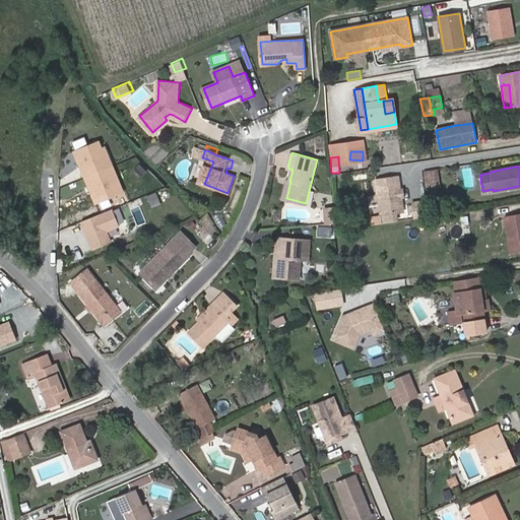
[(394,212),(403,211),(401,198),(399,188),(397,177),(376,179),(383,223),(396,221),(394,212)]
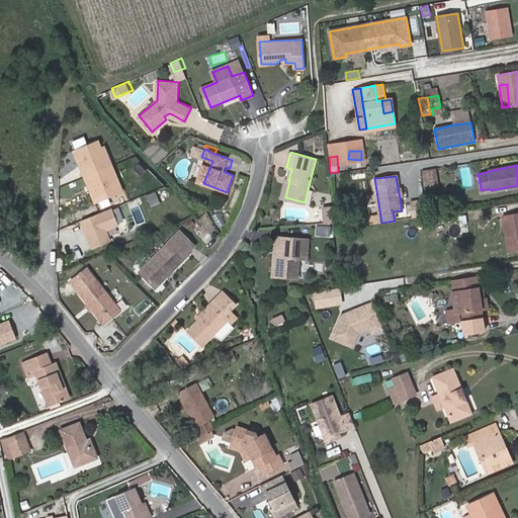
[(281,196),(285,197),(289,180),(288,180),(285,179),(281,196)]
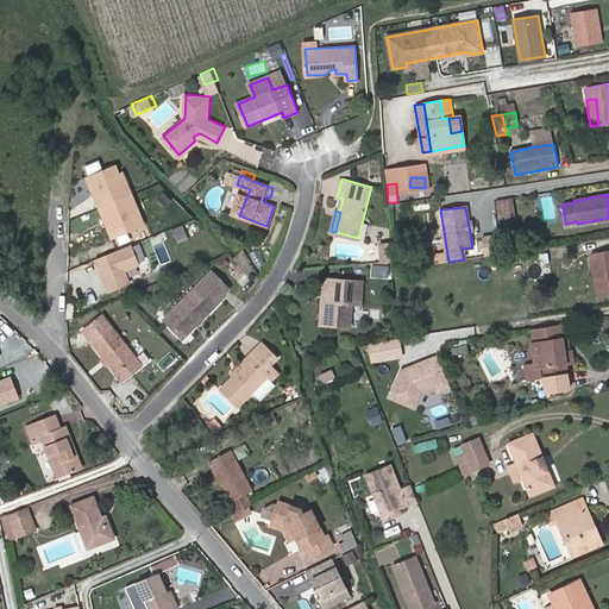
[(514,226),(512,213),(498,215),(501,228),(514,226)]
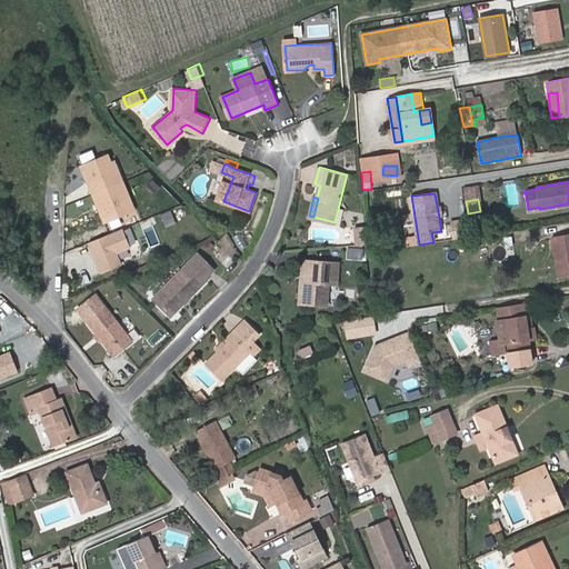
[(449,237),(468,231),(465,219),(446,225),(449,237)]
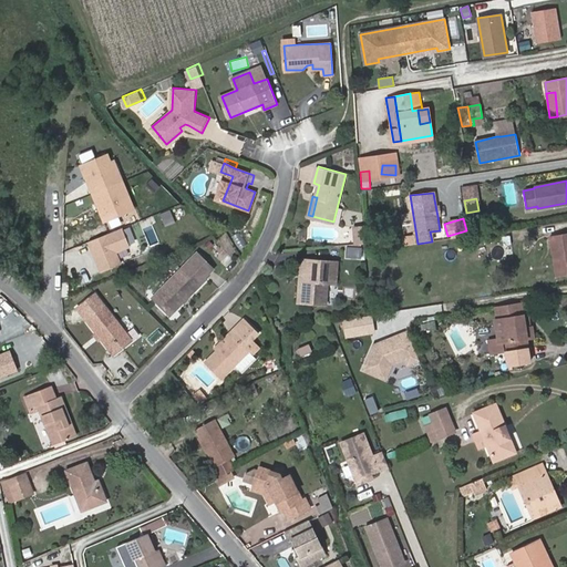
[(356,227),(357,244),(364,244),(363,226),(356,227)]
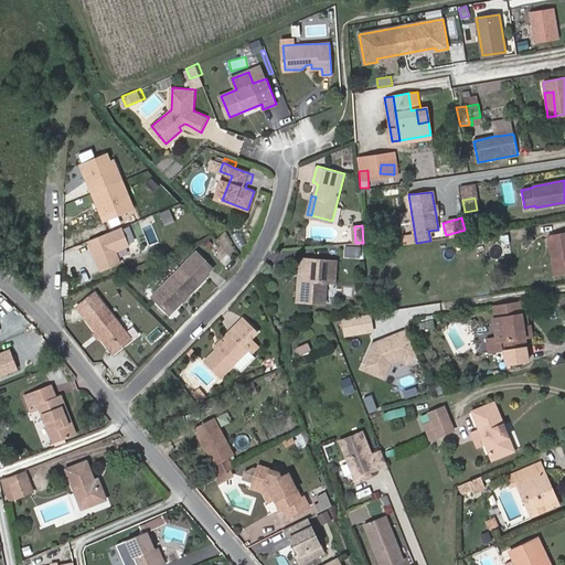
[(564,272),(564,233),(548,235),(554,274),(564,272)]
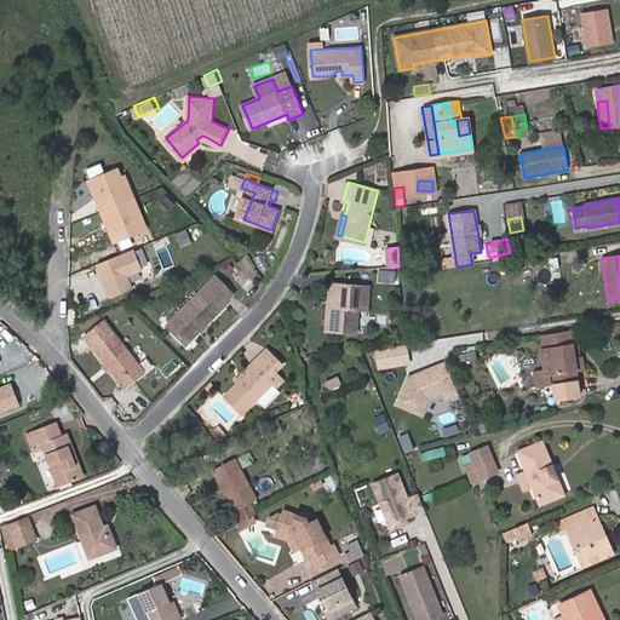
[(379,281),(395,282),(395,270),(379,270),(379,281)]
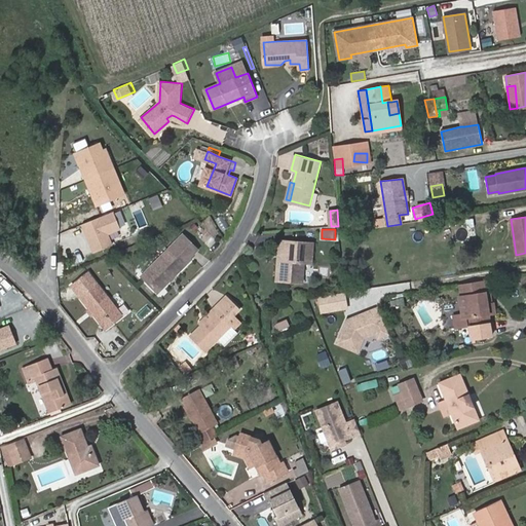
[(199,250),(185,234),(172,248),(187,264),(193,258),(192,257),(199,250)]
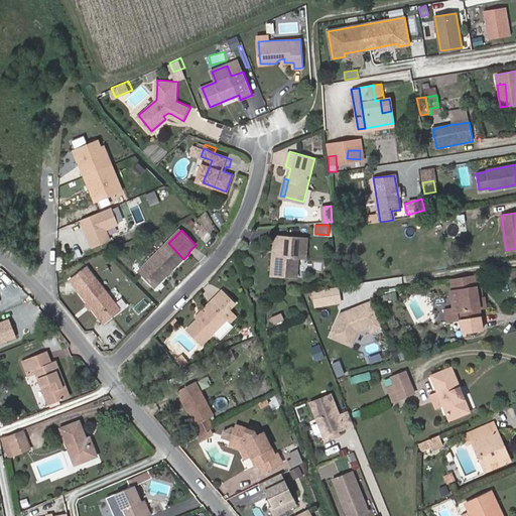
[(276,254),(280,255),(281,236),(275,235),(273,254),(276,254)]
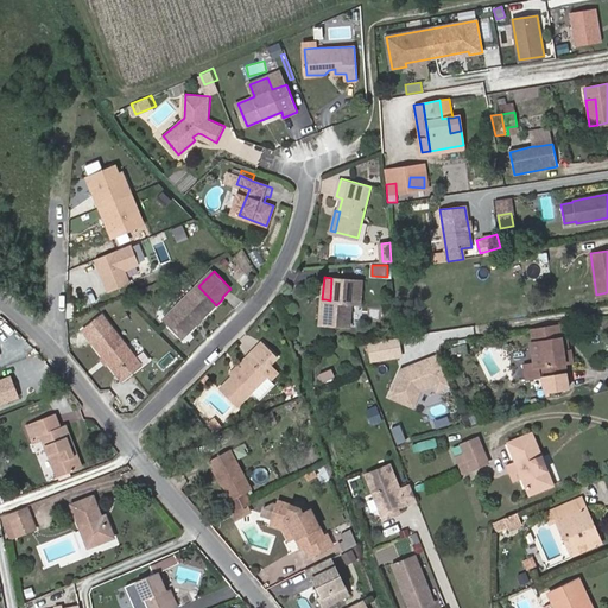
[(331,278),(330,301),(325,299),(323,323),(349,325),(350,302),(361,303),(362,280),(331,278)]
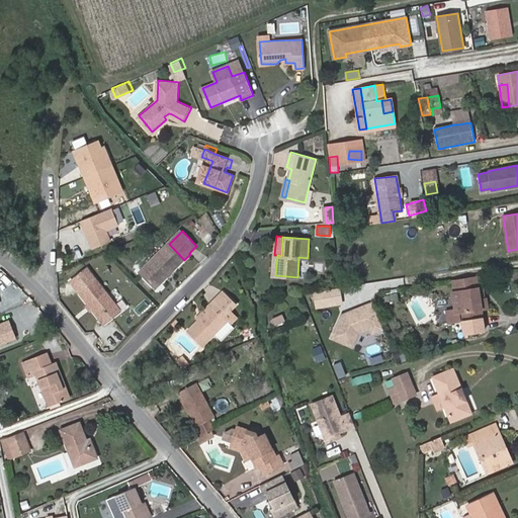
[(184,260),(169,244),(142,270),(157,286),(184,260)]
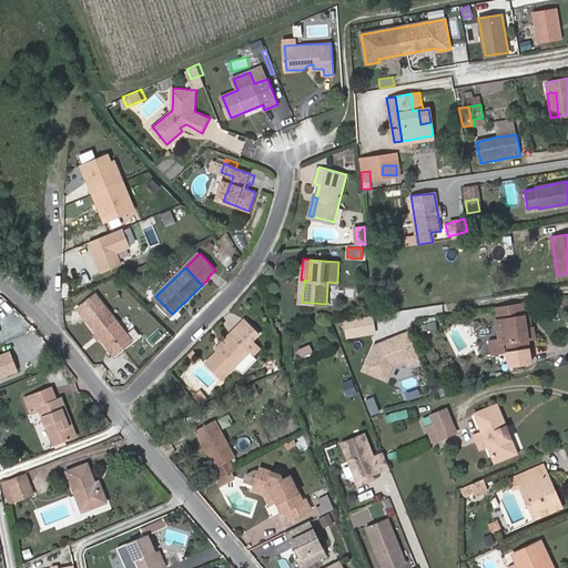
[(100,294),(81,307),(115,354),(134,341),(100,294)]
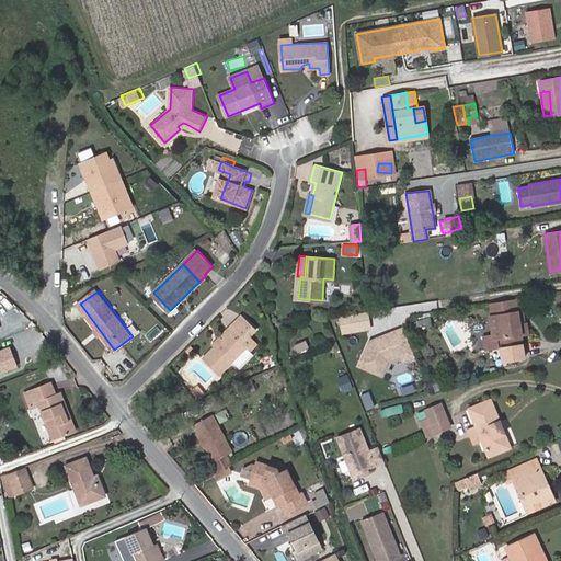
[(515,300),(490,304),(492,317),(489,317),(493,340),(500,339),(503,362),(524,359),(522,344),(523,343),(522,334),(529,333),(527,323),(525,323),(518,324),(517,311),(515,300)]
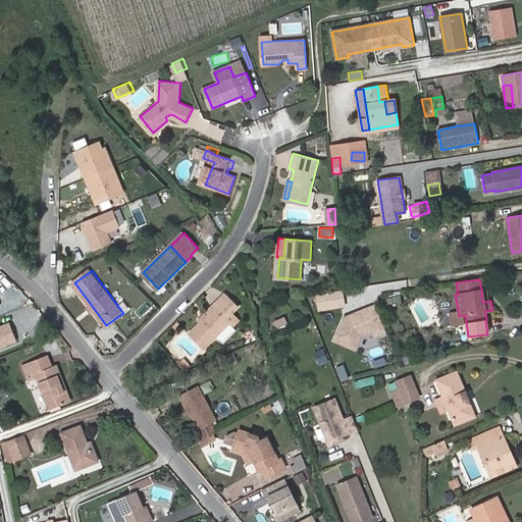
[(226,294),(213,307),(216,309),(201,324),(191,334),(205,349),(217,336),(223,343),(237,328),(232,325),(240,318),(232,312),(239,305),(226,294)]
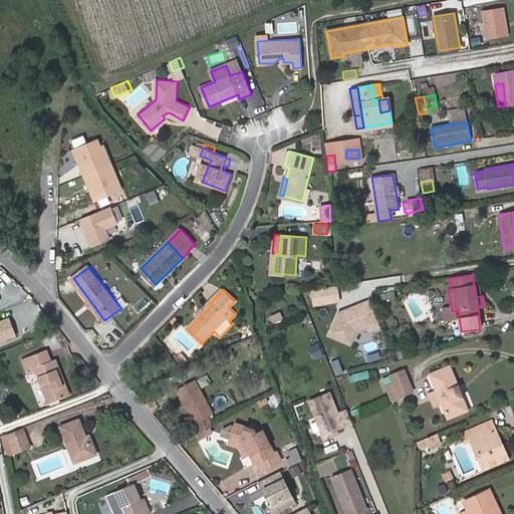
[(379,325),(369,300),(338,312),(329,334),(348,342),(354,328),(366,324),(369,329),(379,325)]
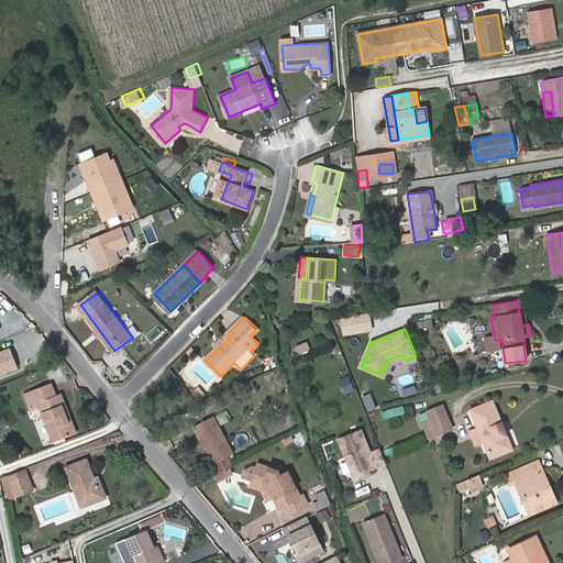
[(217,350),(233,333),(230,331),(214,346),(217,350)]
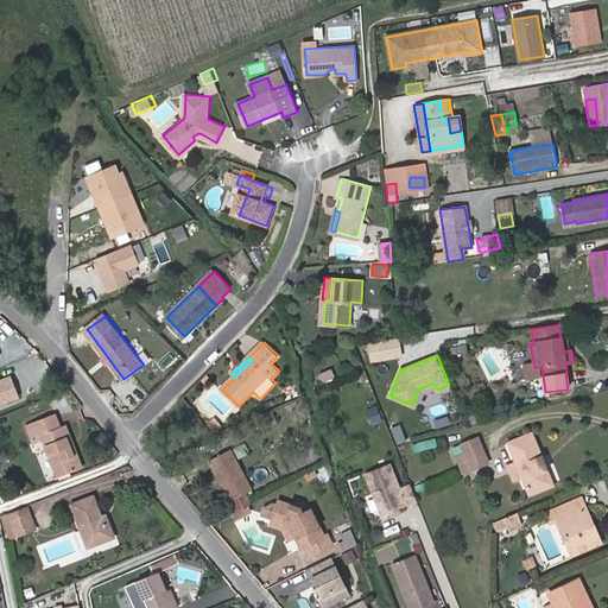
[(0,405),(18,399),(10,379),(0,382),(0,405)]
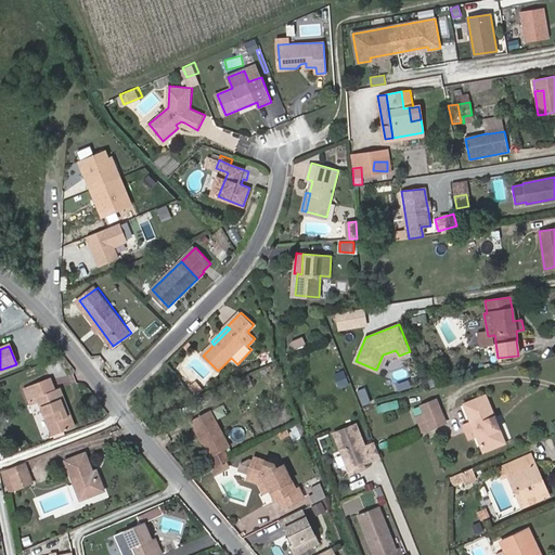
[(344,371),(334,374),(339,387),(349,384),(344,371)]
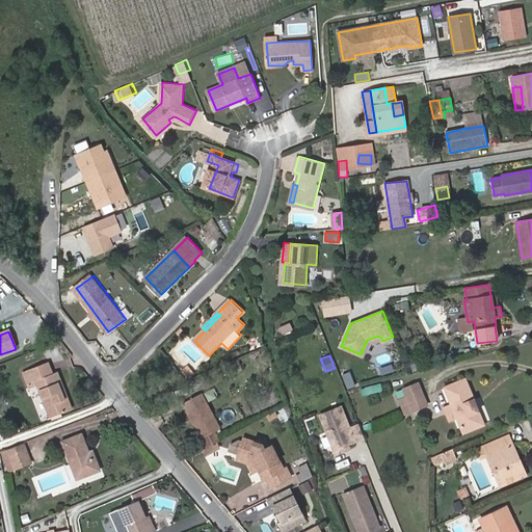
[(230,373),(241,368),(237,357),(225,364),(230,373)]
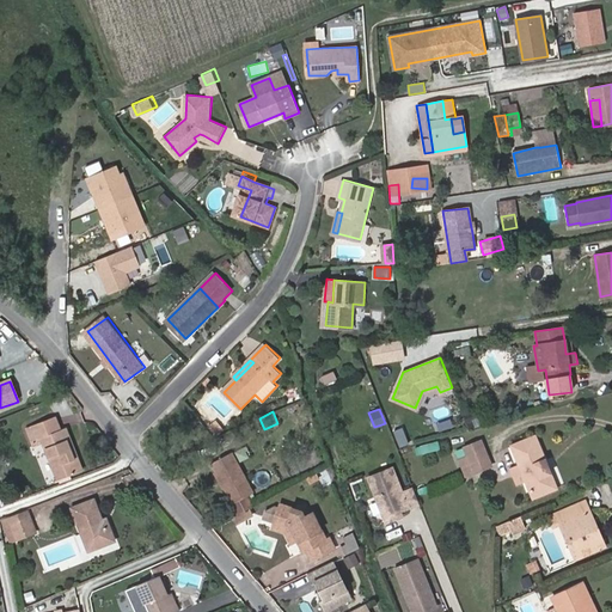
[(57,481),(79,472),(67,441),(71,440),(66,428),(60,430),(55,417),(26,428),(34,446),(42,442),(57,481)]
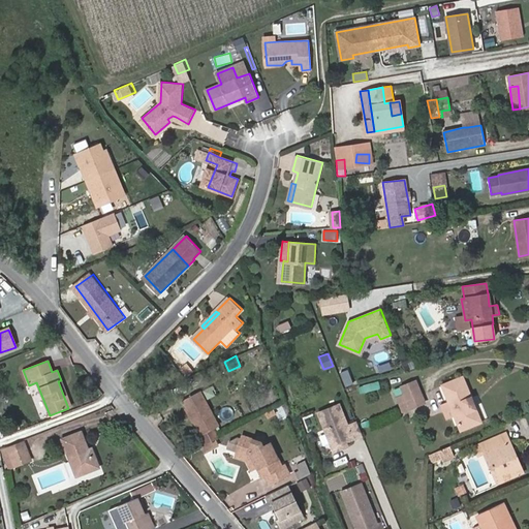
[(179,370),(187,378),(193,371),(185,364),(179,370)]
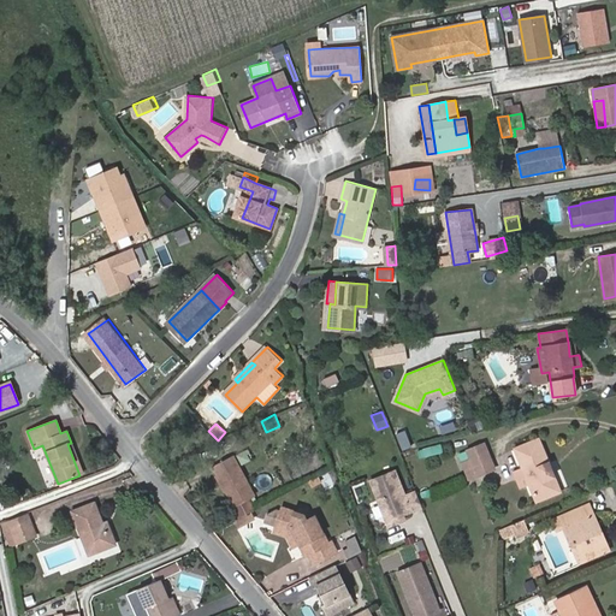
[(412,446),(406,428),(395,433),(402,450),(412,446)]
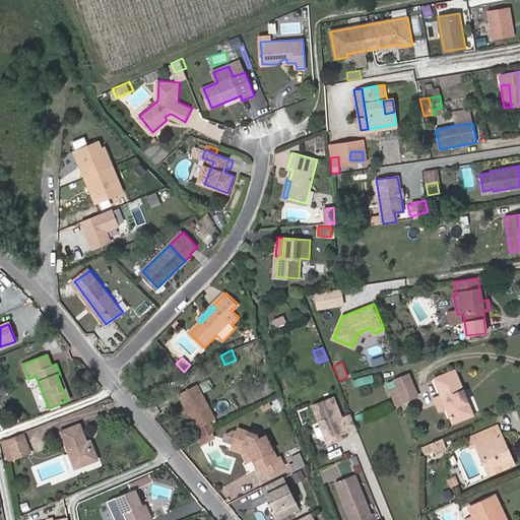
[(441,394),(447,408),(453,423),(472,414),(455,370),(435,378),(441,394)]
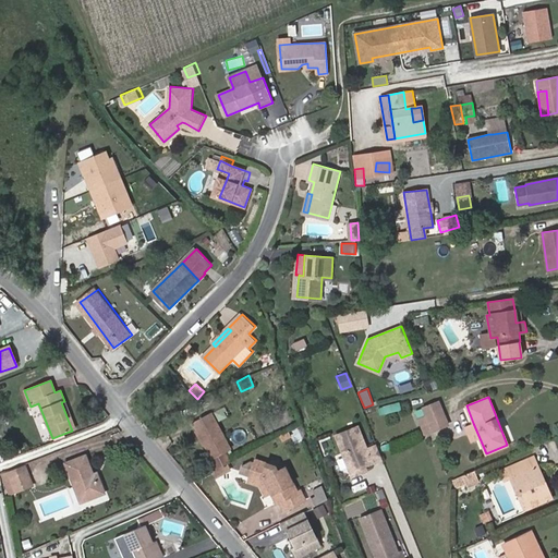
[(64,401),(61,402),(72,431),(75,429),(64,401)]
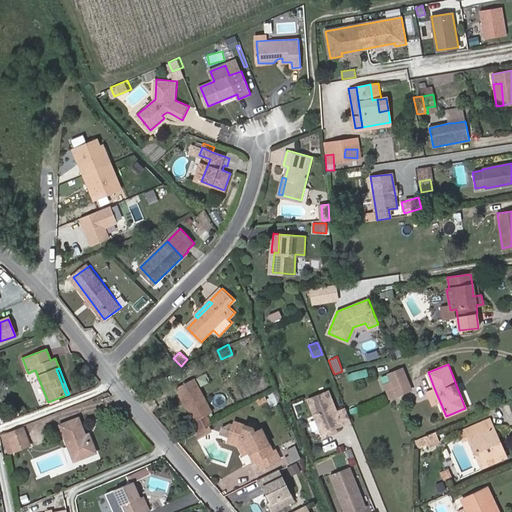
[(389,374),(391,381),(383,384),(389,398),(412,389),(403,368),(389,374)]
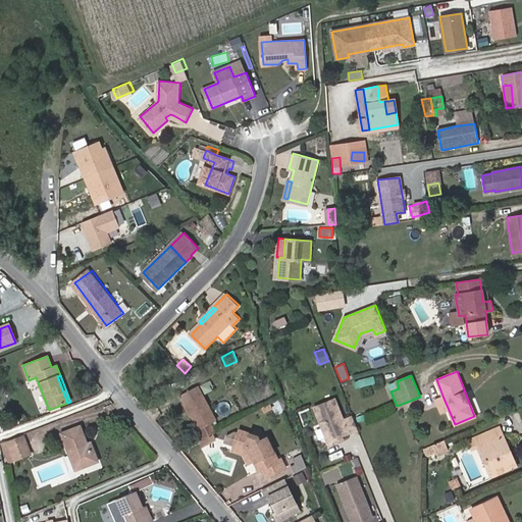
[(375,381),(373,376),(358,380),(360,386),(375,381)]
